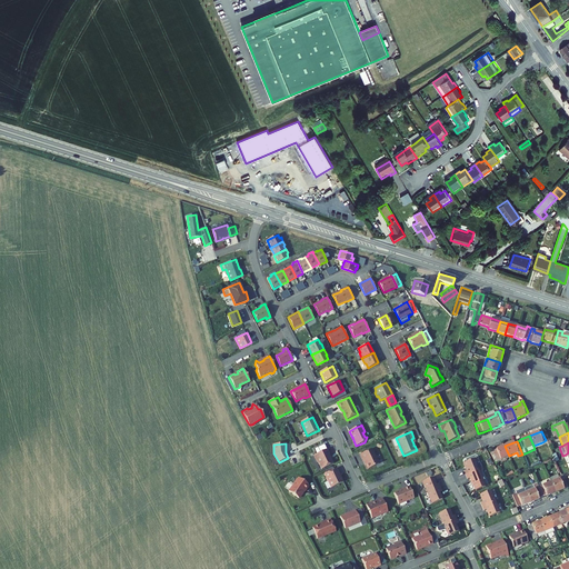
[(490,452),(496,463),(501,461),(500,460),(509,456),(505,446),(496,449),(496,450),(490,452)]
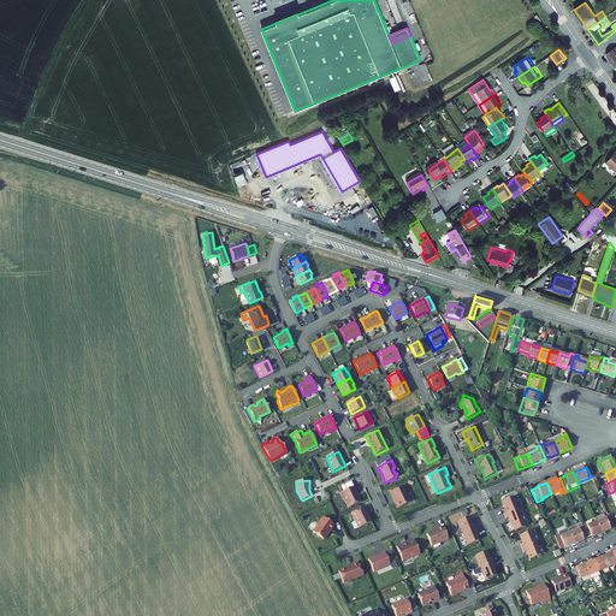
[(345,501),(348,508),(361,502),(359,495),(357,496),(356,492),(357,492),(354,486),(347,490),(343,492),(341,493),(343,501),(345,501)]
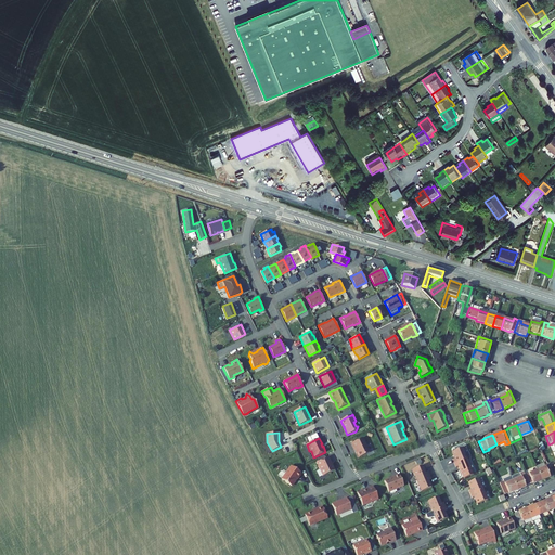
[(357,453),(359,457),(370,452),(363,438),(351,443),(355,450),(356,449),(357,452),(357,453)]
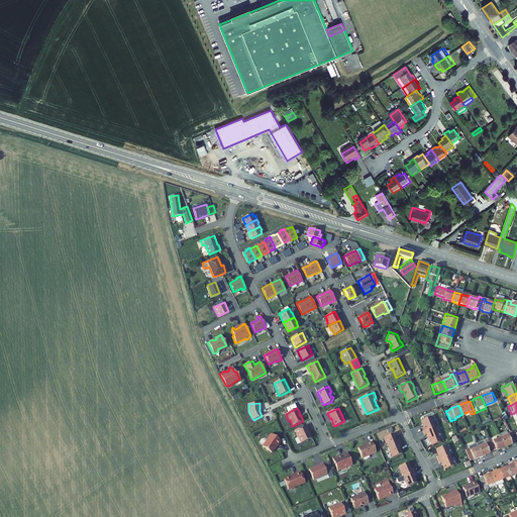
[(422,428),(423,432),(434,427),(430,417),(421,421),(424,427),(422,428)]
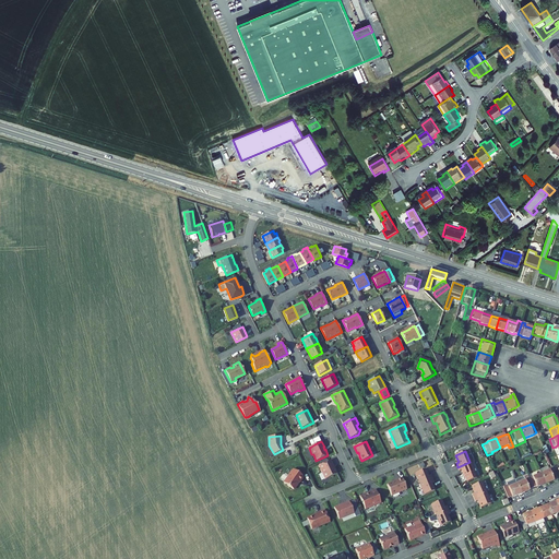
[(320,465),(319,466),(325,479),(336,474),(334,470),(333,470),(334,467),(331,460),(328,462),(320,465)]
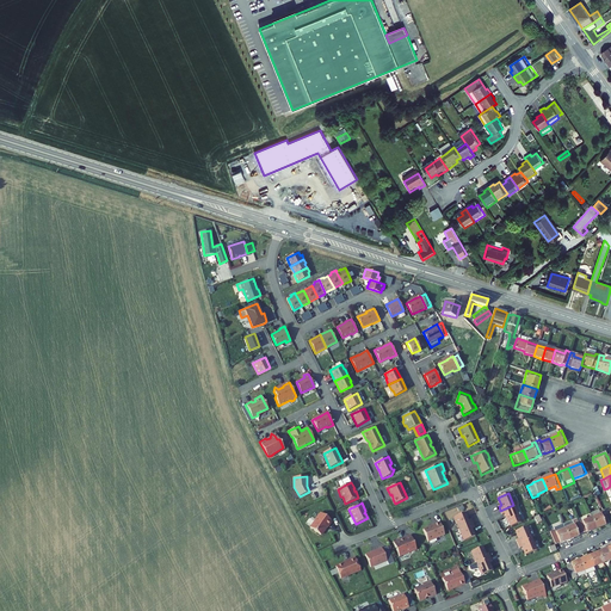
[(500,511),(501,514),(505,513),(507,520),(519,517),(513,505),(500,511)]
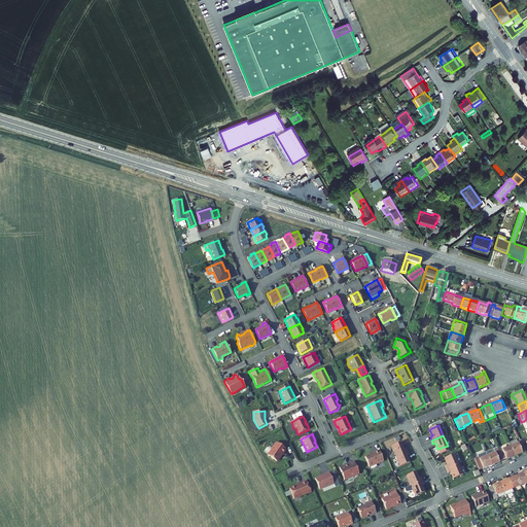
[(510,447),(514,456),(522,453),(525,451),(523,445),(521,441),(519,441),(517,442),(518,444),(510,447)]
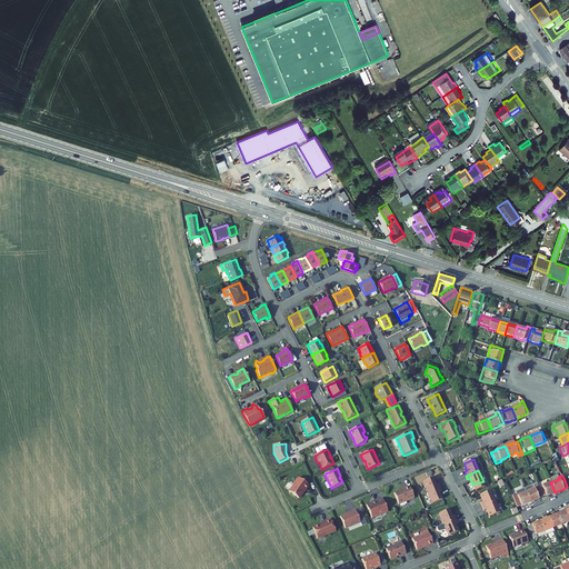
[(423,481),(428,492),(440,487),(439,483),(437,485),(433,477),(423,481)]
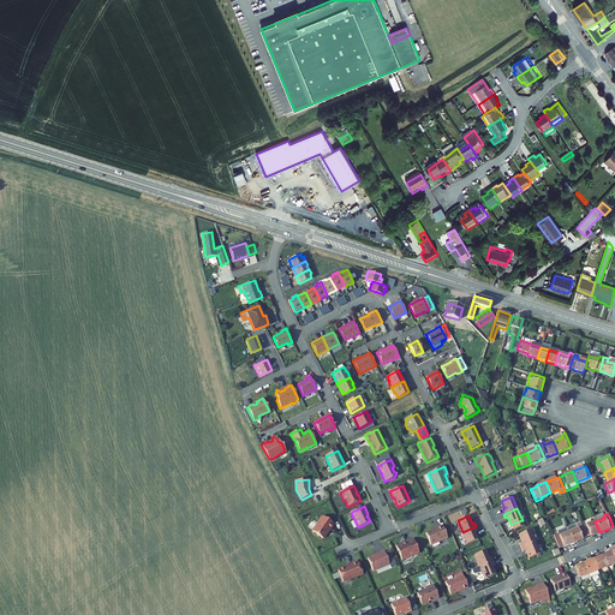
[(322,517),(312,531),(323,538),(327,533),(328,531),(329,531),(330,531),(334,525),(322,517)]
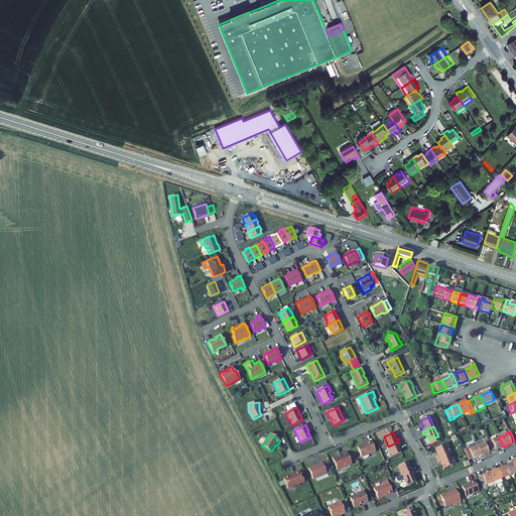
[(492,450),(495,449),(503,446),(499,437),(488,442),(492,450)]
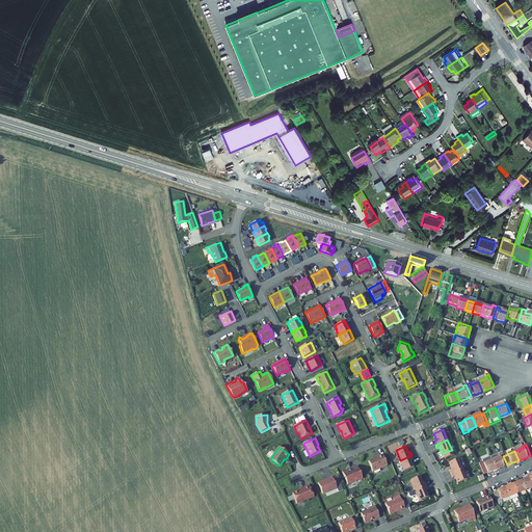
[(491,460),(496,471),(504,467),(507,464),(503,456),(502,452),(490,457),(491,460)]
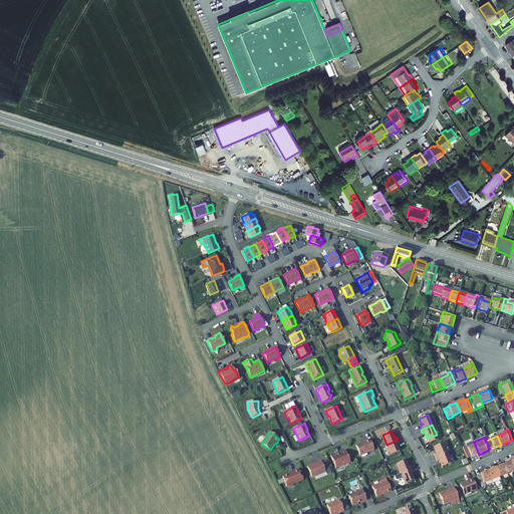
[(369,440),(356,446),(360,456),(374,450),(369,440)]
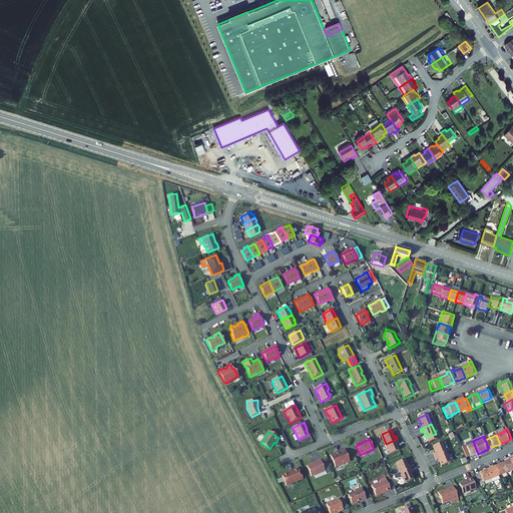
[(397,439),(386,444),(390,454),(399,450),(396,444),(399,443),(397,439)]
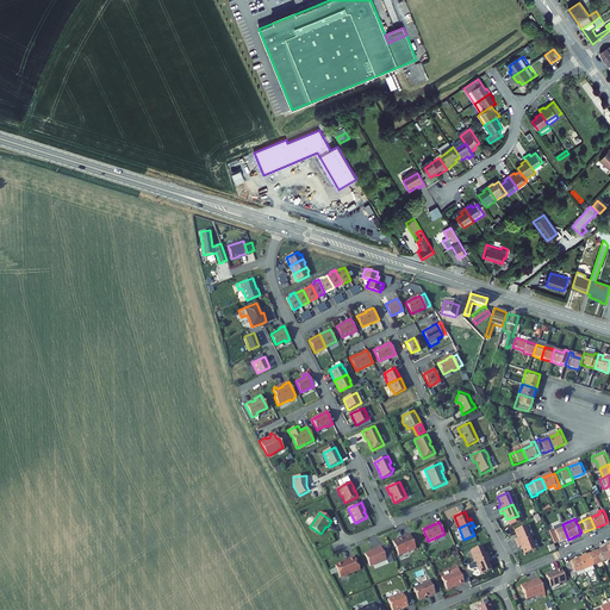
[(515,539),(517,543),(531,537),(526,526),(515,530),(518,537),(515,539)]
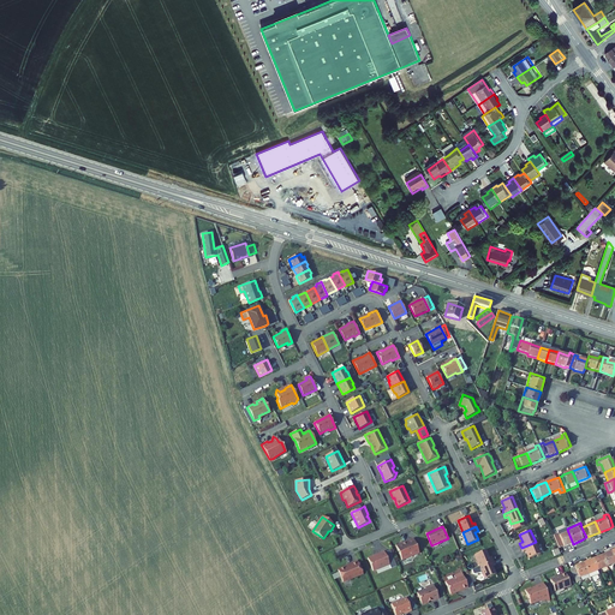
[(563,547),(563,548),(573,544),(568,532),(560,536),(559,533),(554,536),(559,549),(563,547)]
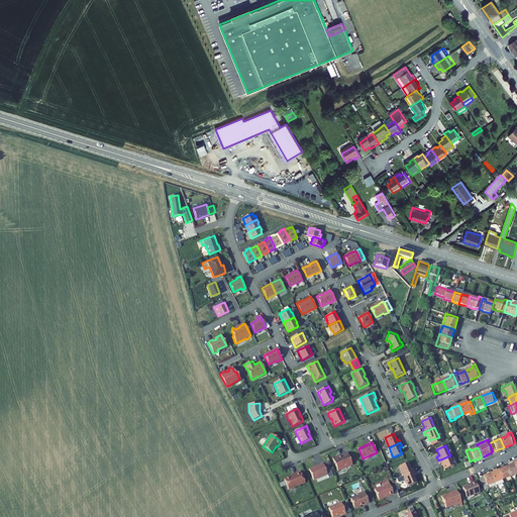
[(332,458),(338,472),(352,466),(347,452),(341,455),(341,456),(338,457),(338,456),(332,458)]
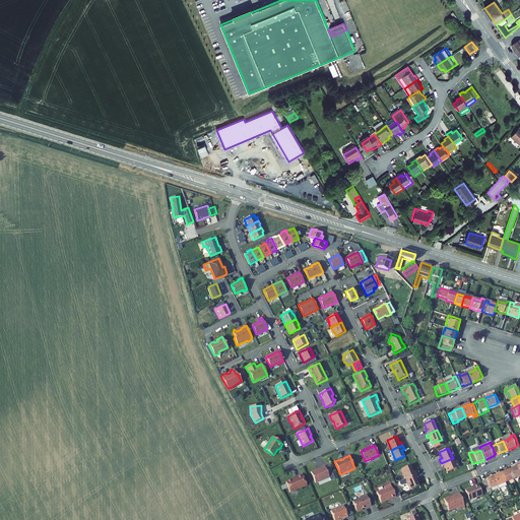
[(453,458),(441,463),(442,466),(445,465),(447,472),(457,468),(453,458)]
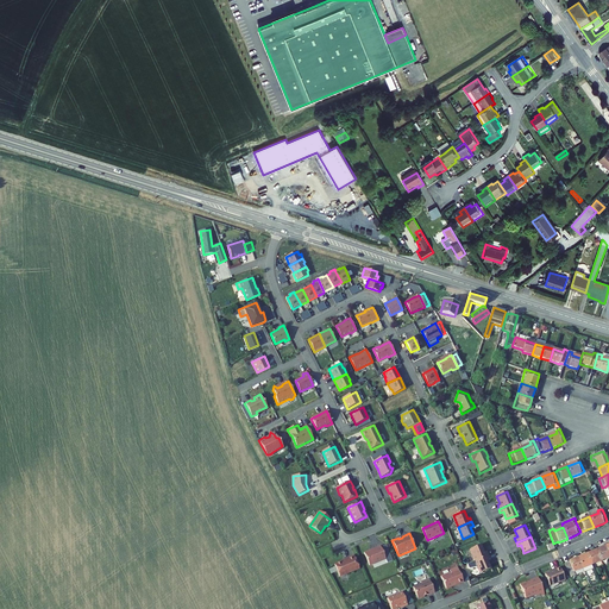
[(385,559),(388,558),(387,554),(390,552),(387,545),(381,547),(385,559)]
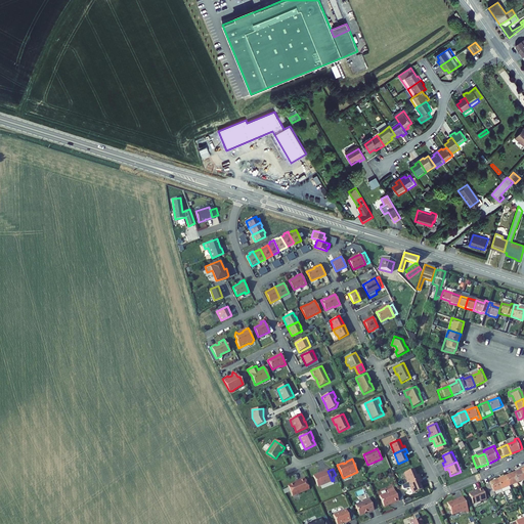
[(404,473),(408,483),(421,478),(419,474),(417,475),(413,469),(404,473)]
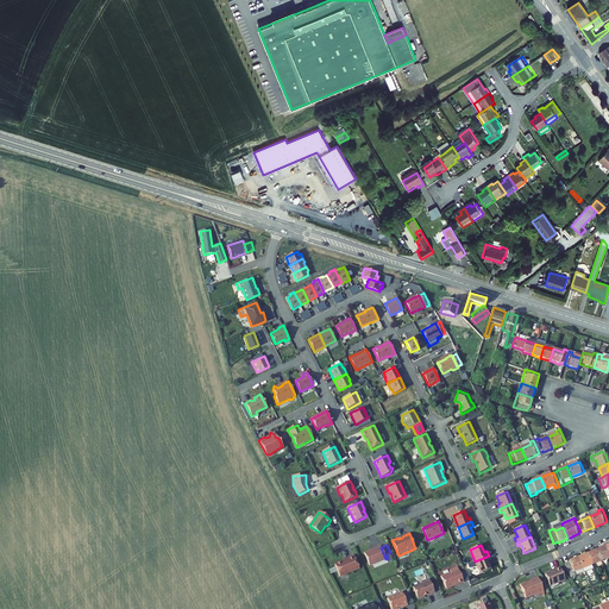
[(364,553),(369,565),(385,559),(381,547),(374,550),(374,551),(370,552),(370,551),(364,553)]
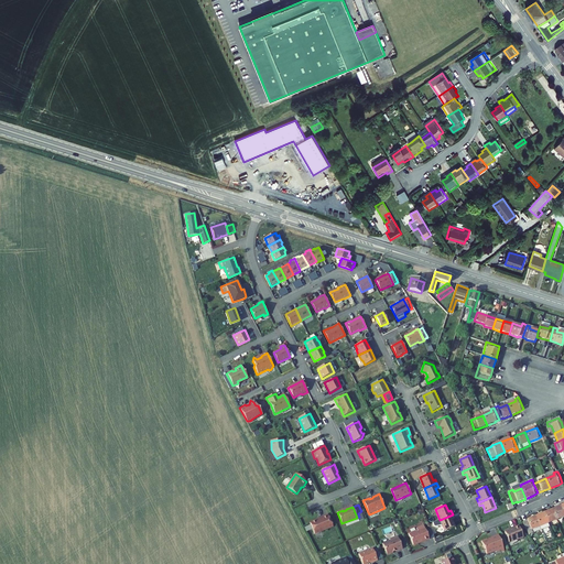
[(552,510),(556,520),(563,517),(563,514),(561,507),(552,510)]
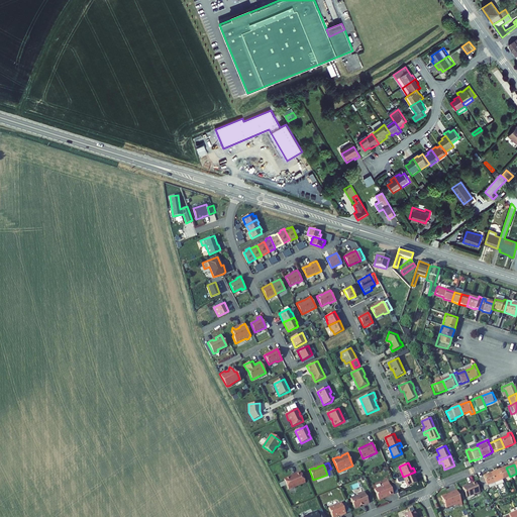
[(506,468),(498,471),(502,480),(510,477),(506,468)]
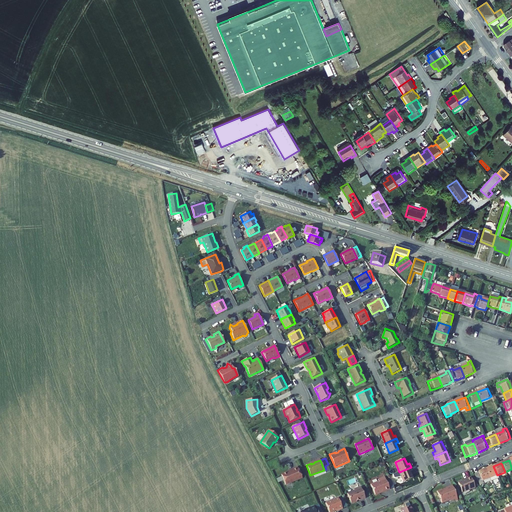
[(486,469),(491,481),(499,478),(497,475),(493,466),(486,469)]
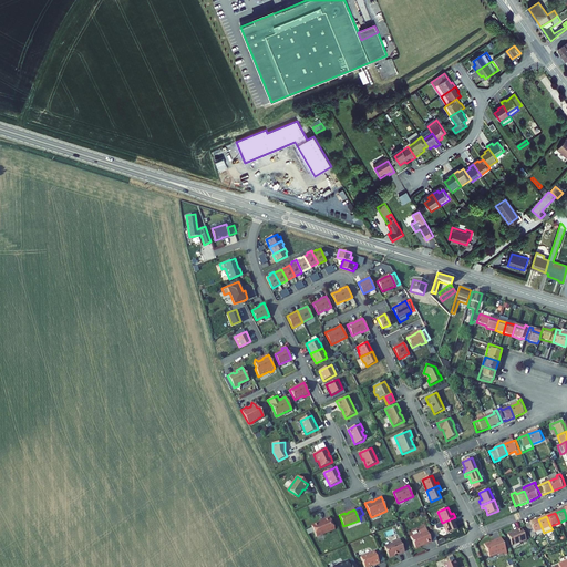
[(311,526),(316,537),(334,529),(330,517),(322,521),(322,522),(322,523),(320,524),(319,523),(311,526)]
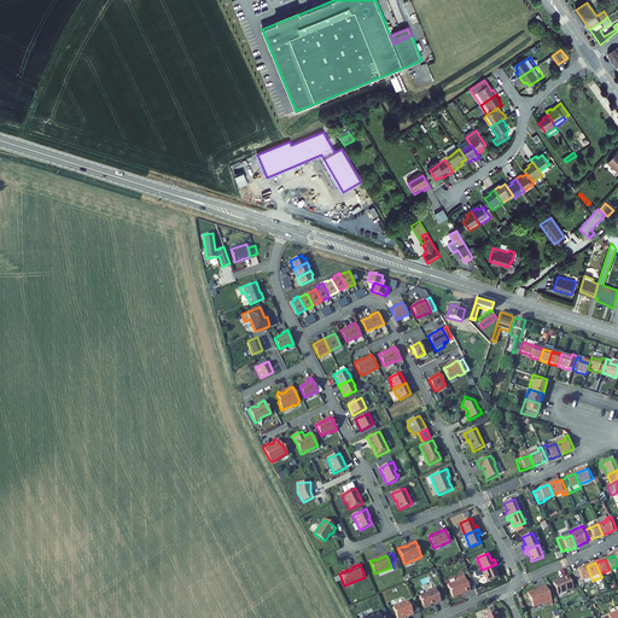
[(496,564),(482,570),(487,582),(499,577),(495,569),(497,567),(496,564)]
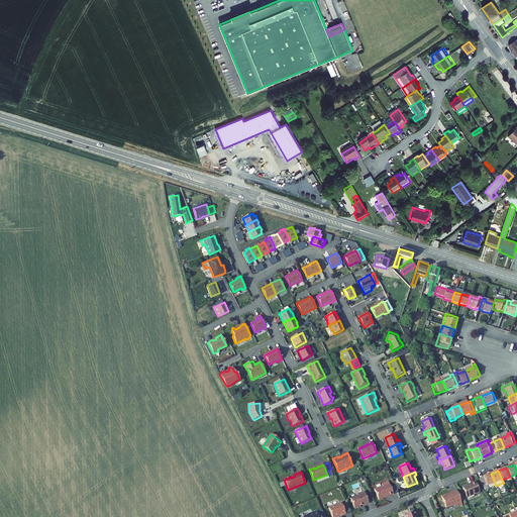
[(483,477),(483,478),(479,480),(485,491),(496,486),(491,474),(483,477)]
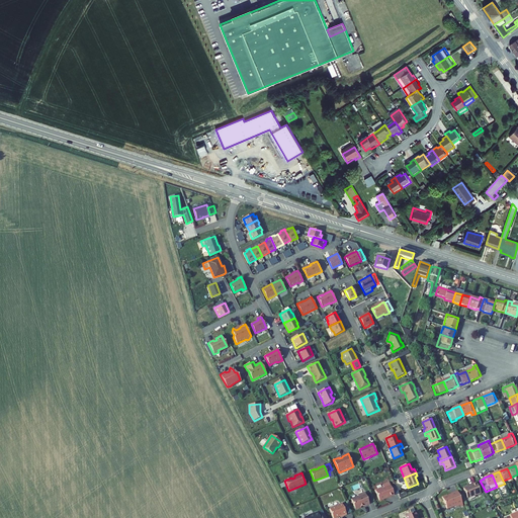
[(375,491),(379,501),(394,496),(389,483),(382,486),(382,487),(375,491)]
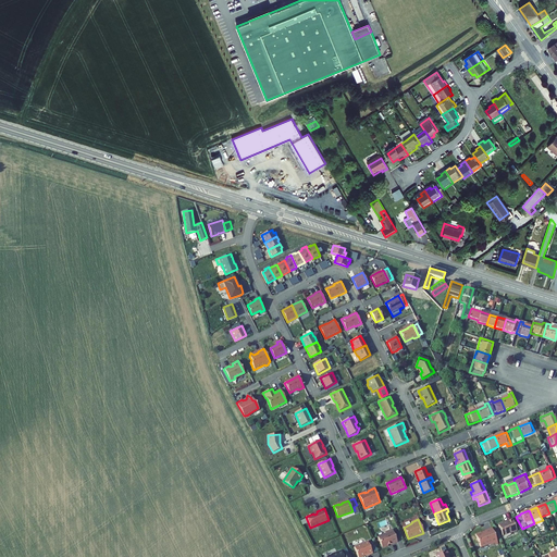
[(498,525),(503,535),(510,532),(511,533),(517,531),(512,519),(498,525)]
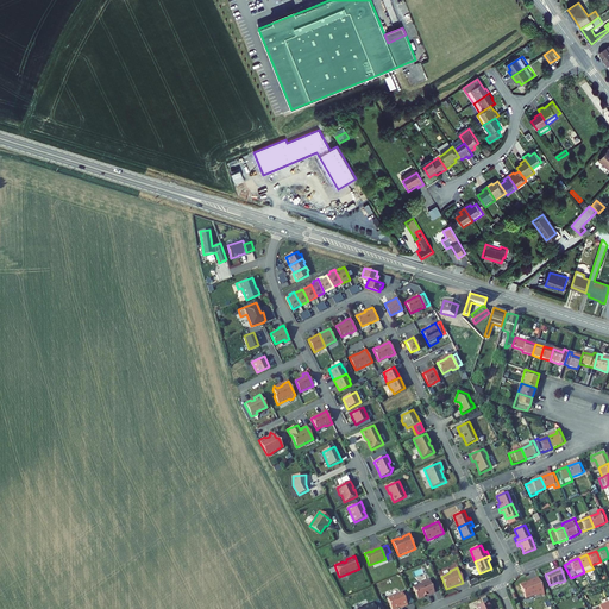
[(520,584),(526,598),(535,595),(537,596),(541,594),(544,592),(538,578),(529,582),(531,583),(527,584),(526,582),(520,584)]
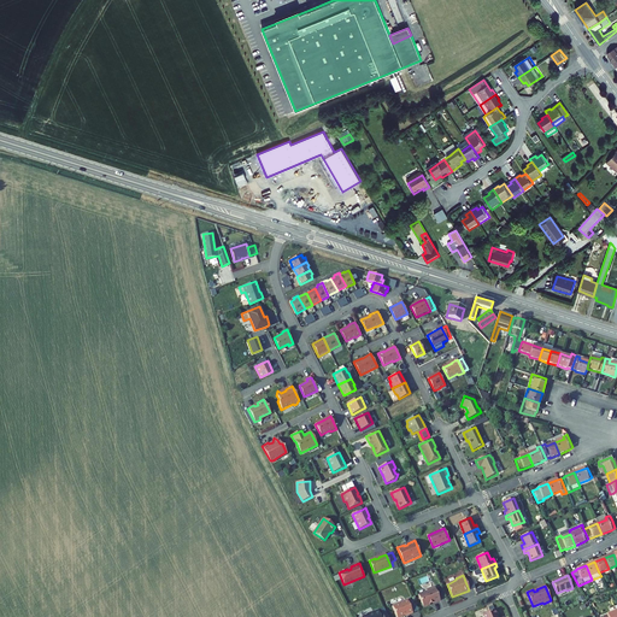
[(440,600),(434,587),(427,591),(427,592),(418,595),(423,607),(430,605),(429,604),(433,603),(433,604),(440,600)]
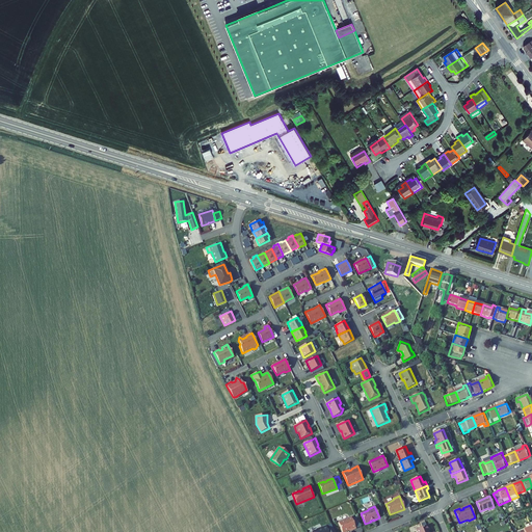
[(339,523),(342,531),(345,531),(349,531),(351,530),(351,531),(356,529),(351,517),(339,523)]
